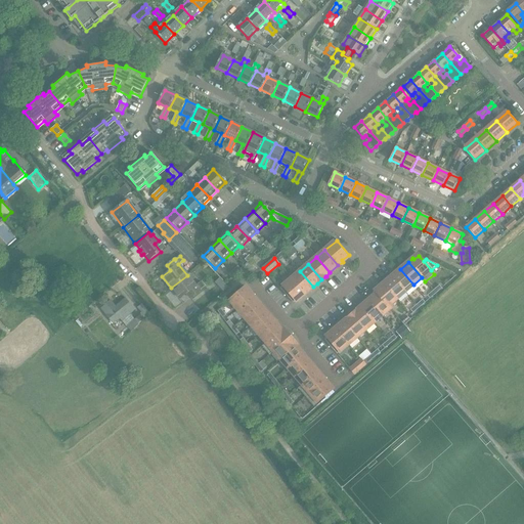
[(405,292),(413,285),(400,269),(392,276),(405,292)]
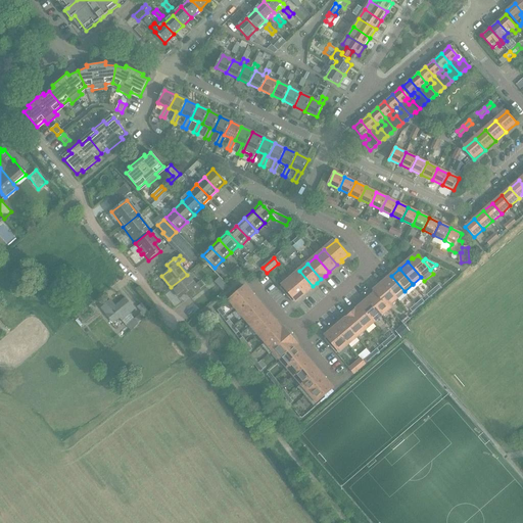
[(304,293),(313,286),(299,271),(291,278),(304,293)]
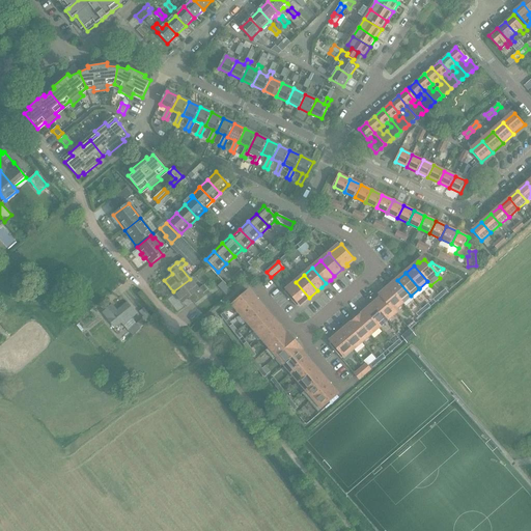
[(203,286),(198,289),(190,279),(173,291),(183,303),(191,297),(194,301),(202,295),(207,290),(203,286)]
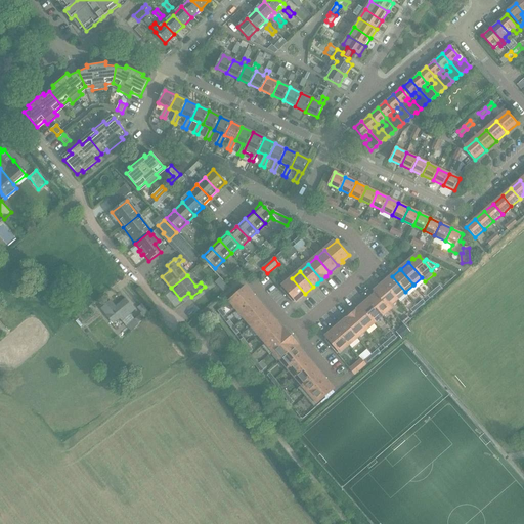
[(397,299),(405,292),(392,276),(384,284),(397,299)]
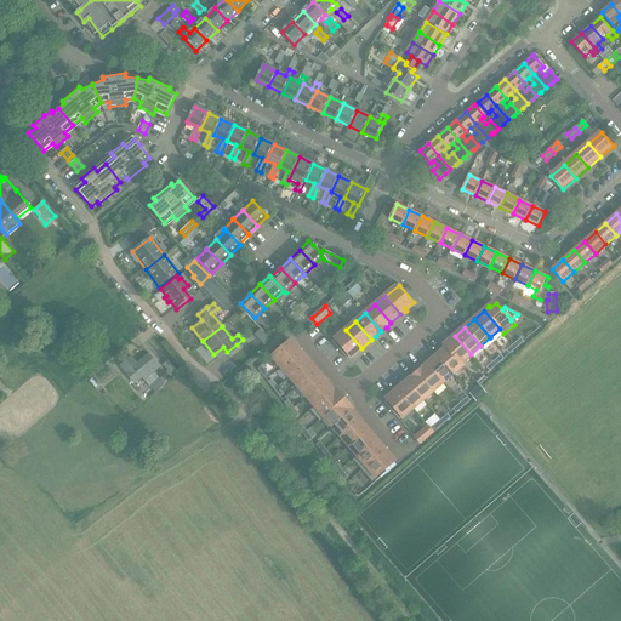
[(355,353),(362,348),(346,330),(332,342),(347,359),(354,352),(355,353)]
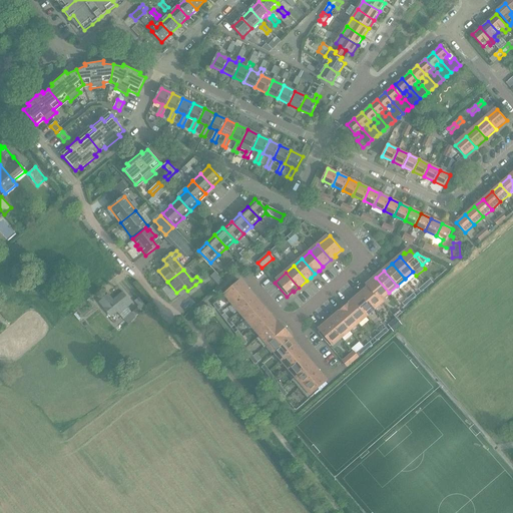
[(222,282),(218,278),(214,282),(218,286),(222,282)]
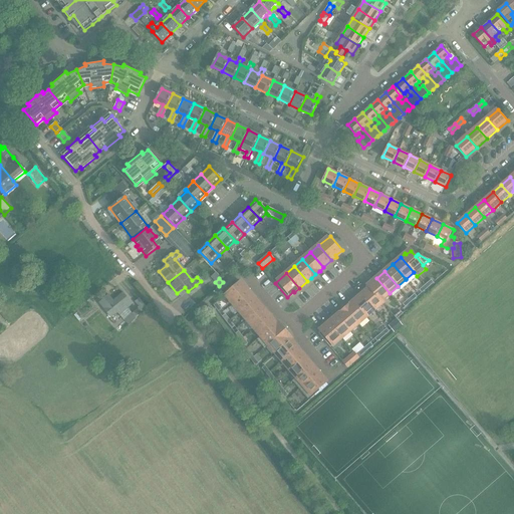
[(381,300),(390,293),(376,278),(368,285),(381,300)]
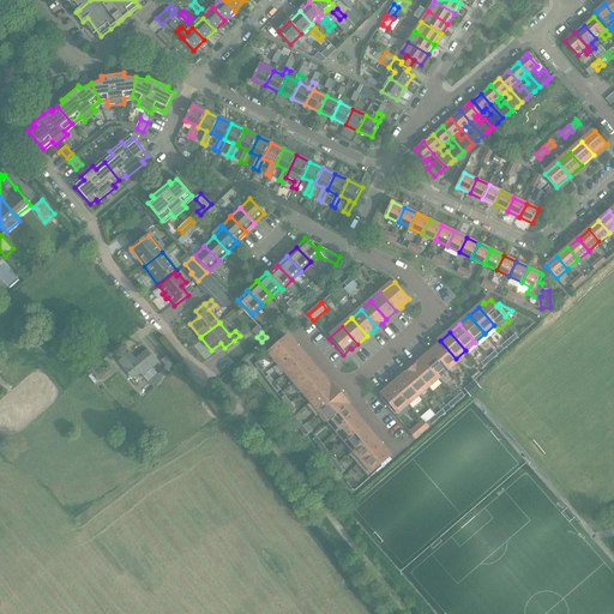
[(290,343),(286,338),(269,353),(278,363),(296,348),(292,342),(290,343)]
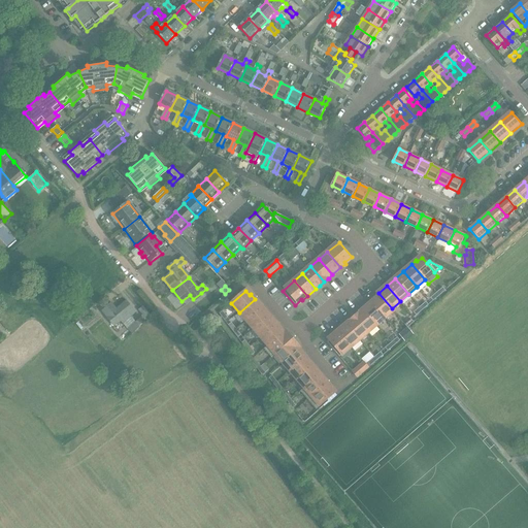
[(393,310),(392,308),(378,293),(377,293),(380,296),(371,302),(385,318),(393,310)]
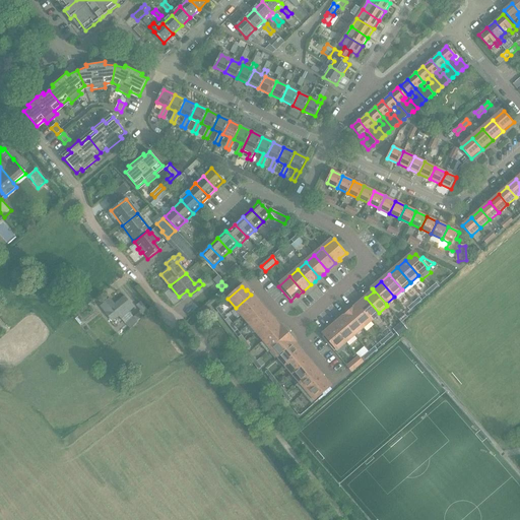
[(243,316),(258,303),(251,295),(236,308),(243,316)]
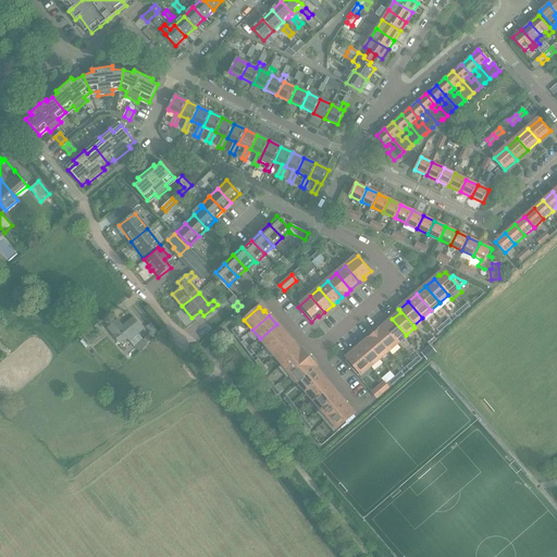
[(139,353),(148,345),(138,335),(144,331),(134,318),(123,326),(118,321),(113,324),(112,323),(108,326),(109,329),(108,330),(121,345),(127,339),(139,353)]
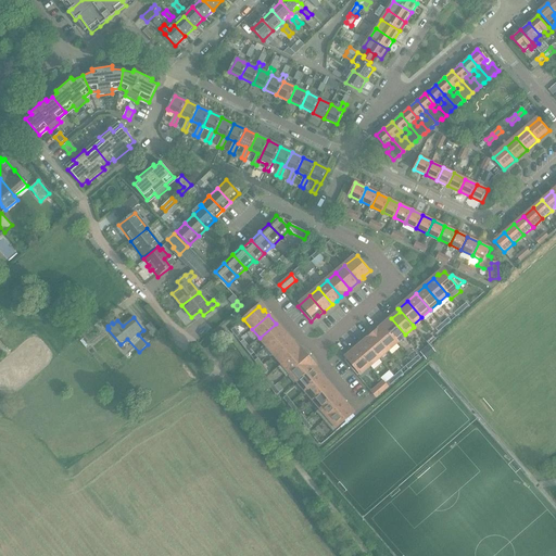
[(396,342),(405,335),(391,318),(382,326),(396,342)]
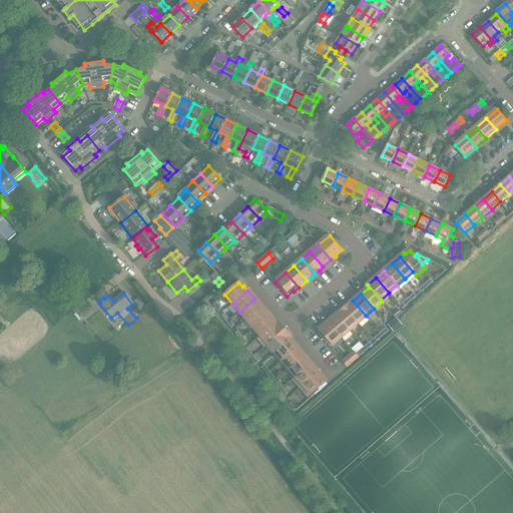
[(139,298),(134,302),(141,310),(145,306),(139,298)]
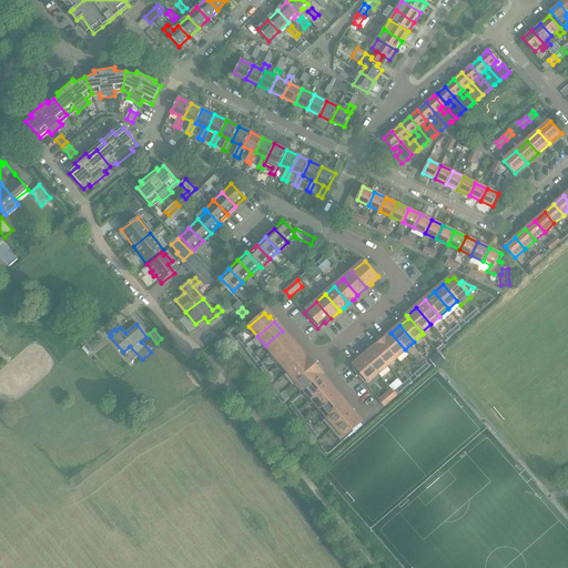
[(273,354),(290,340),(282,331),(265,345),(273,354)]
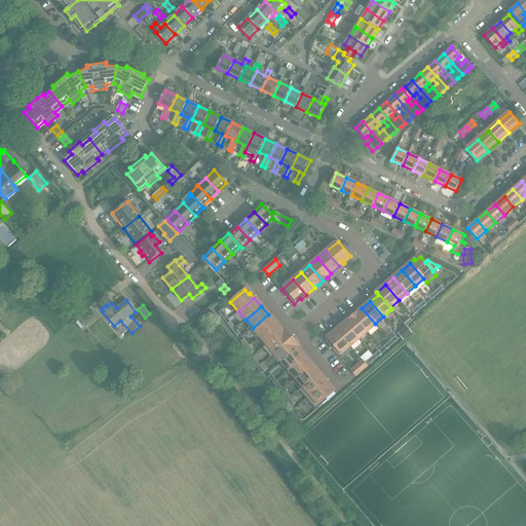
[(367,332),(375,324),(362,308),(358,312),(352,315),(367,332)]
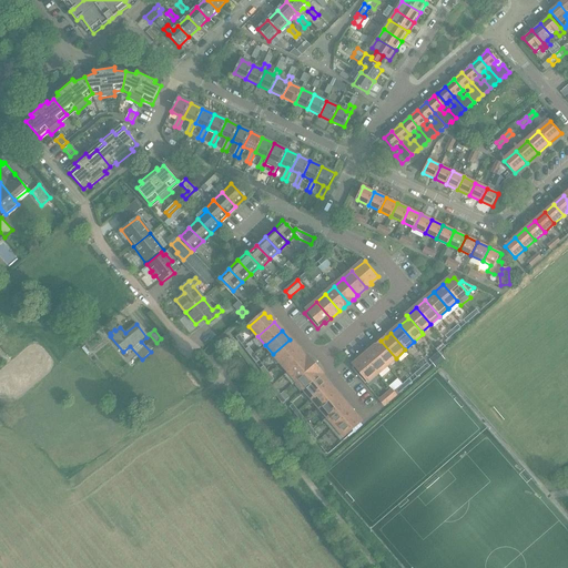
[(281,363),(297,348),(290,340),(273,354),(281,363)]
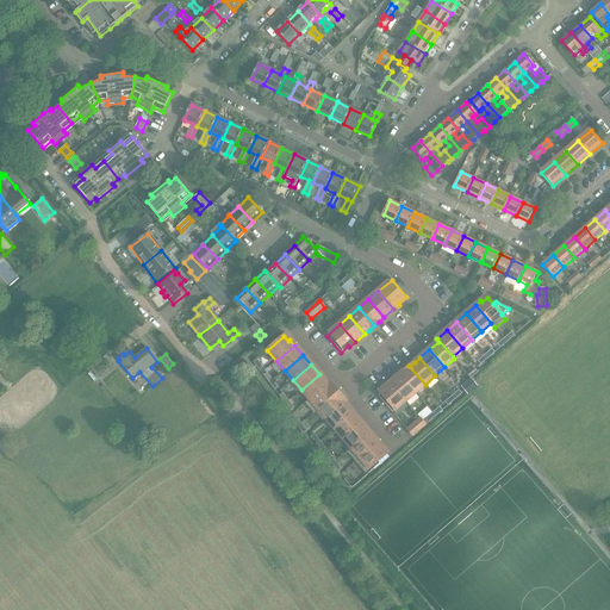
[(415,393),(425,385),(409,366),(404,371),(399,374),(415,393)]
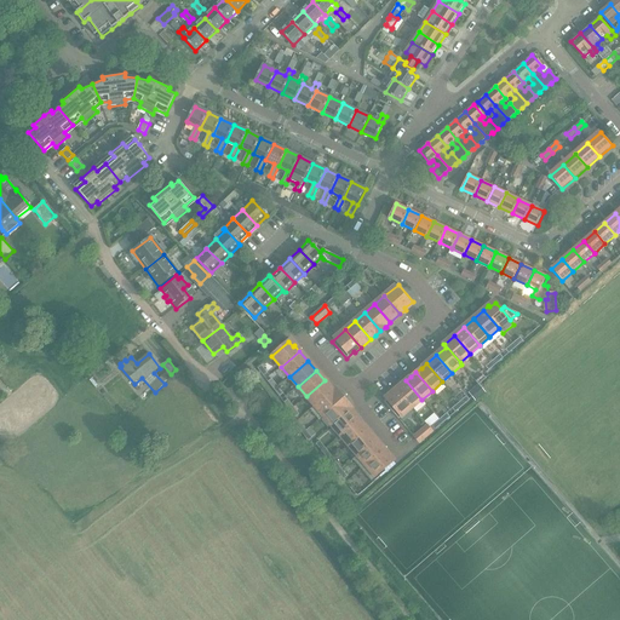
[(310,411),(333,390),(325,380),(306,396),(314,406),(310,409),(310,411)]
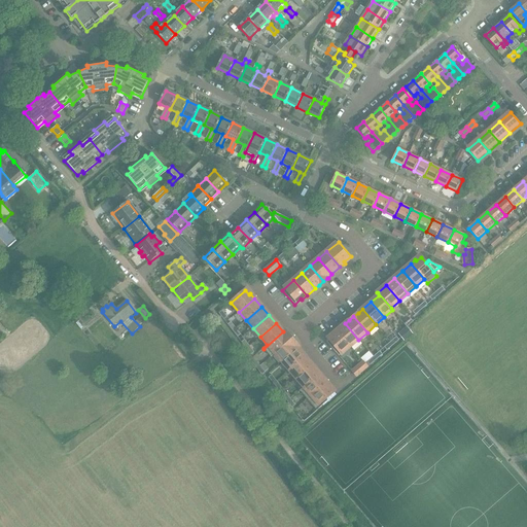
[(350,347),(358,340),(345,323),(337,330),(350,347)]
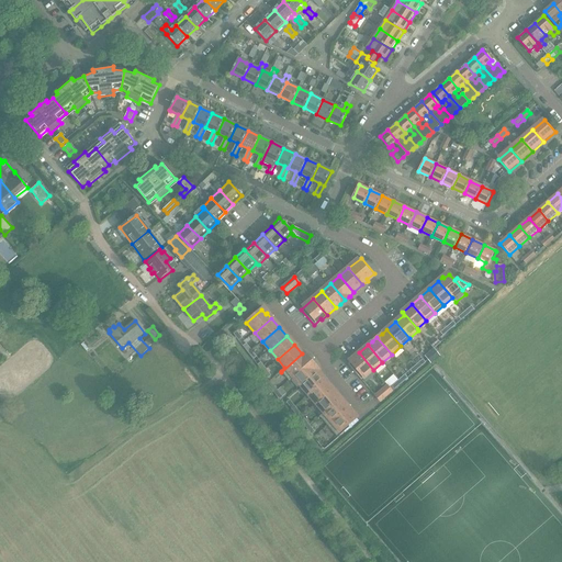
[(361,380),(373,370),(359,352),(355,357),(356,358),(348,364),(361,380)]
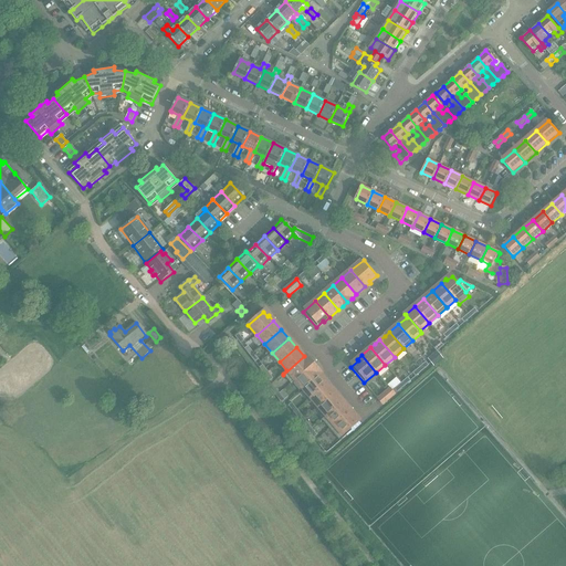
[(308,359),(307,360),(304,356),(283,375),(291,384),(295,380),(313,365),(308,359)]
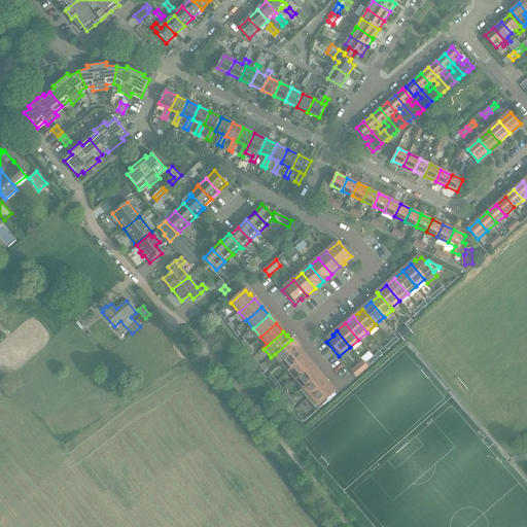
[(294,345),(295,344),(291,340),(275,354),(282,362),(297,349),(294,345)]
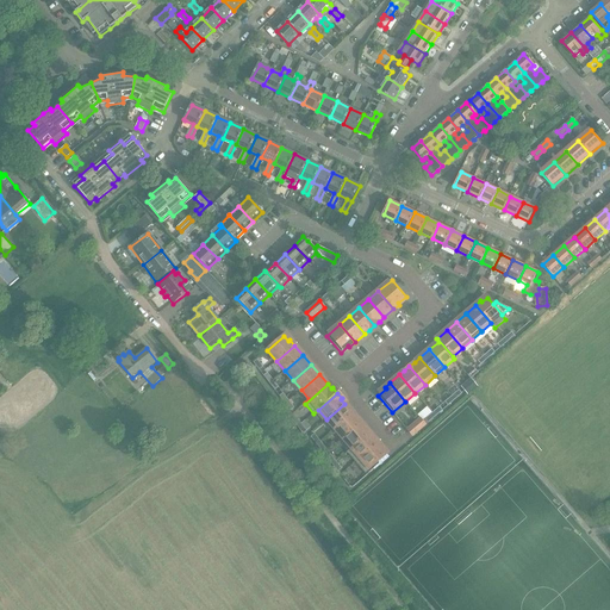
[(335,429),(353,414),(344,404),(327,419),(335,429)]
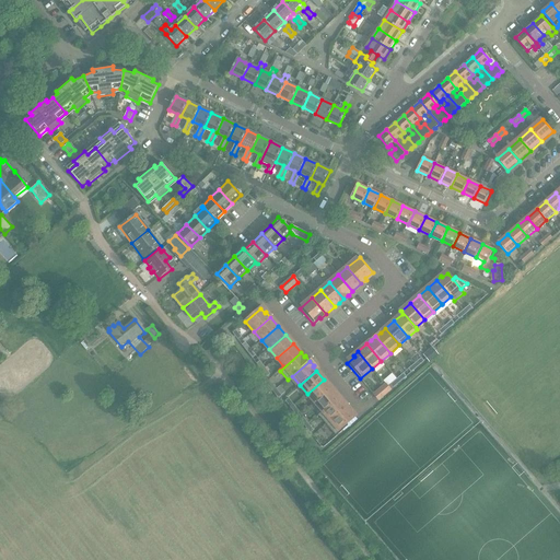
[(315,403),(331,388),(324,380),(307,394),(315,403)]
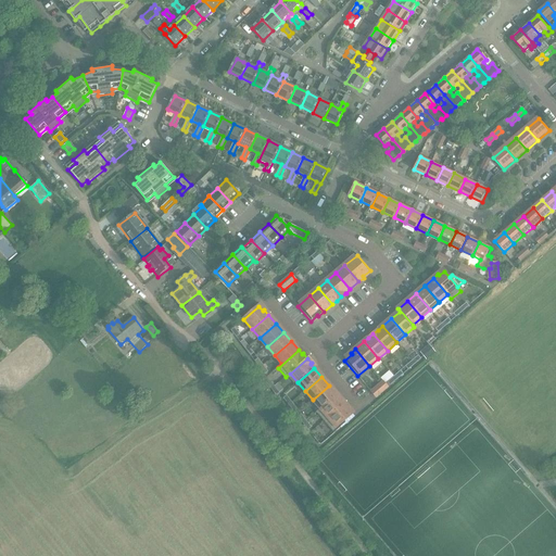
[(376,397),(388,388),(383,381),(370,392),(376,397)]
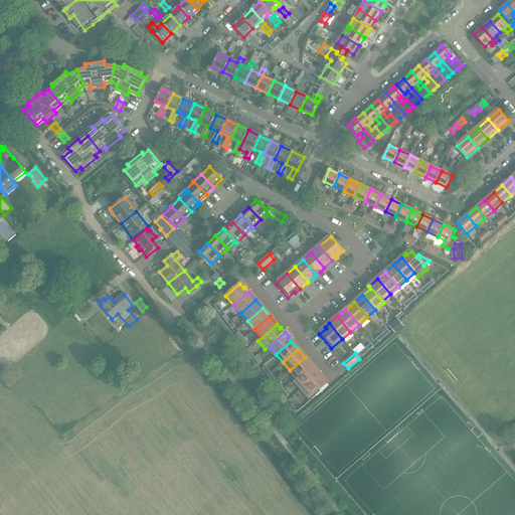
[(293,382),(312,365),(305,357),(290,370),(297,378),(293,382)]
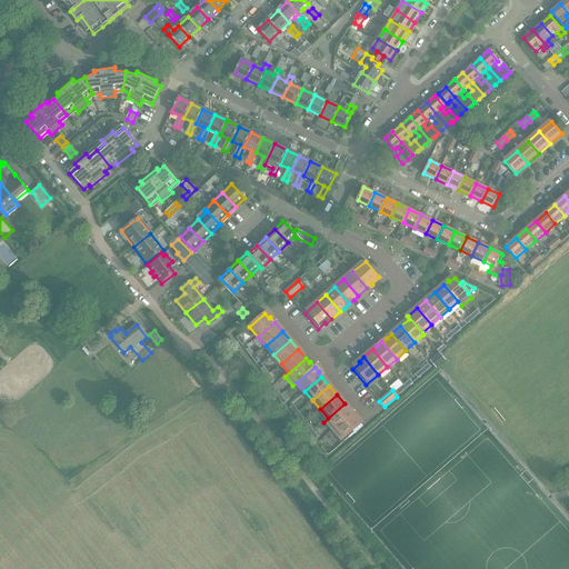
[(331,431),(352,413),(345,403),(323,422),(331,431)]
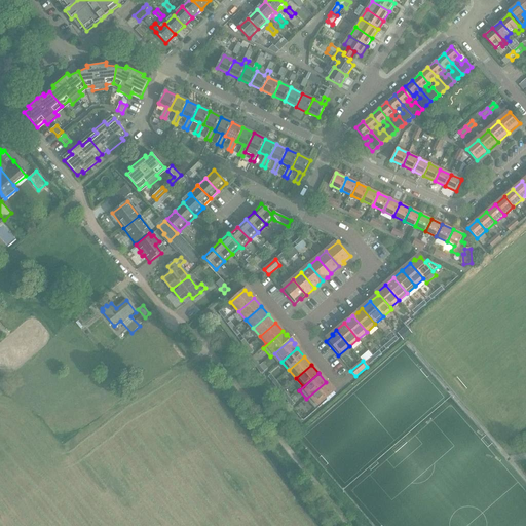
[(330,386),(329,385),(326,382),(306,399),(316,410),(335,395),(329,387),(330,386)]
